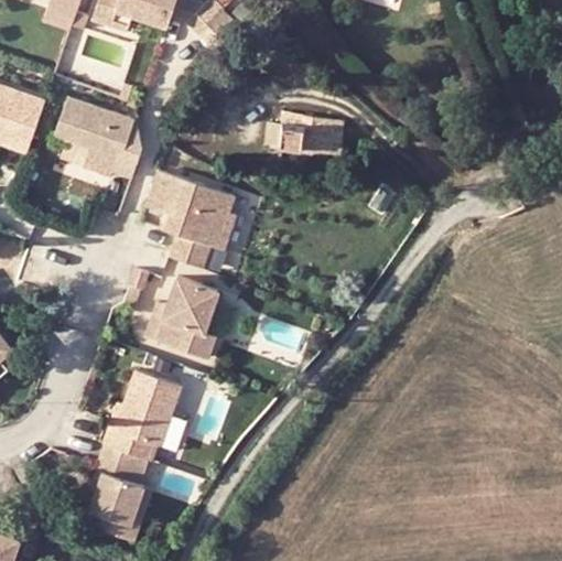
[(47,0),(44,13),(71,23),(78,0),(47,0)]
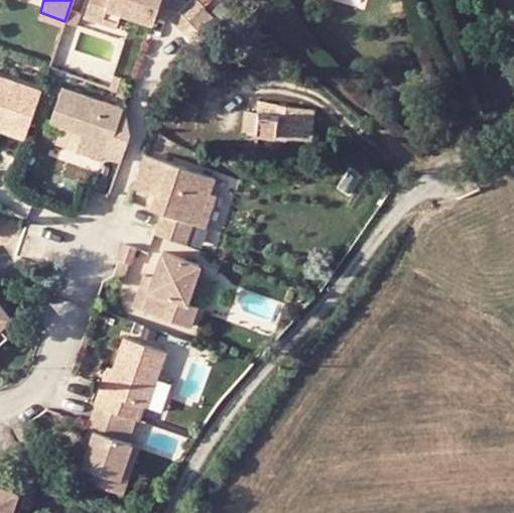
[(89,0),(84,19),(116,30),(121,15),(152,25),(154,18),(160,0),(89,0)]
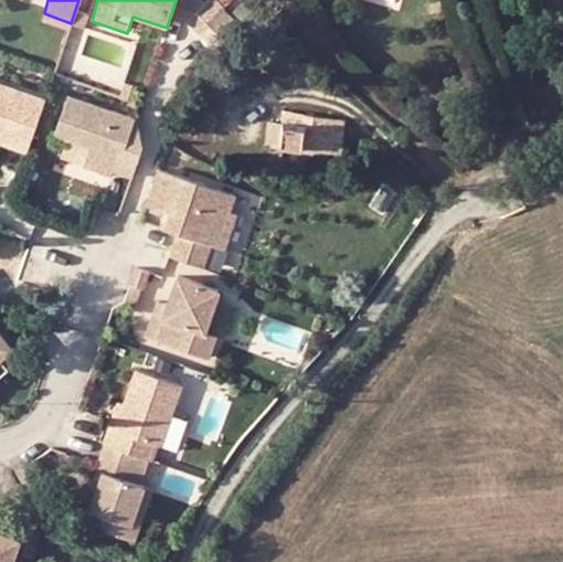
[(183,0),(176,0),(169,20),(186,24),(203,6),(183,0)]
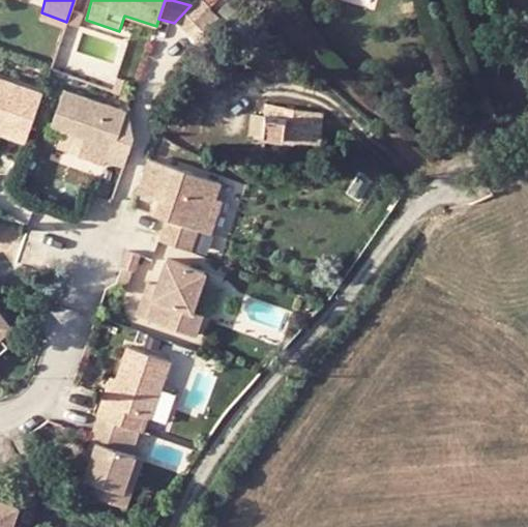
[(191,5),(174,23),(186,34),(207,12),(197,0),(191,5)]
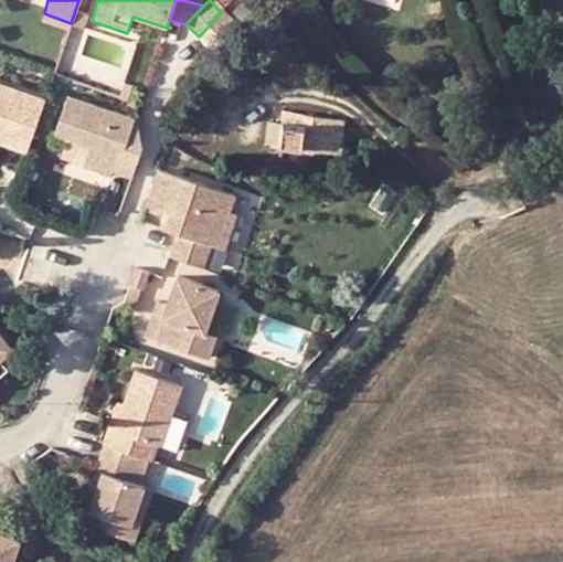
[(40,27),(66,35),(71,23),(44,13),(40,27)]
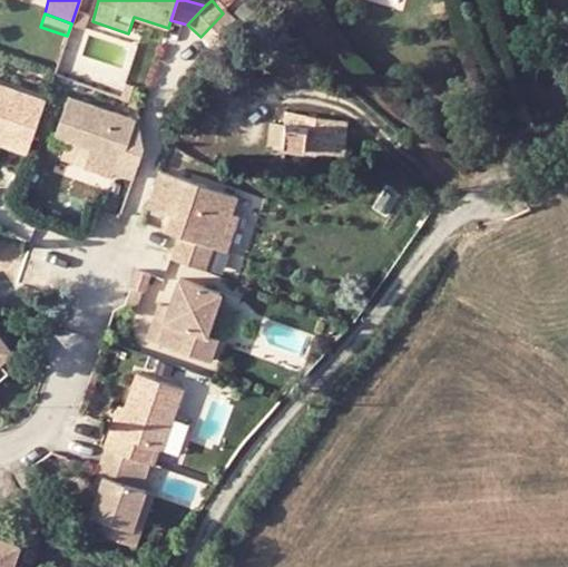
[(0,145),(27,156),(46,100),(0,84),(0,145)]
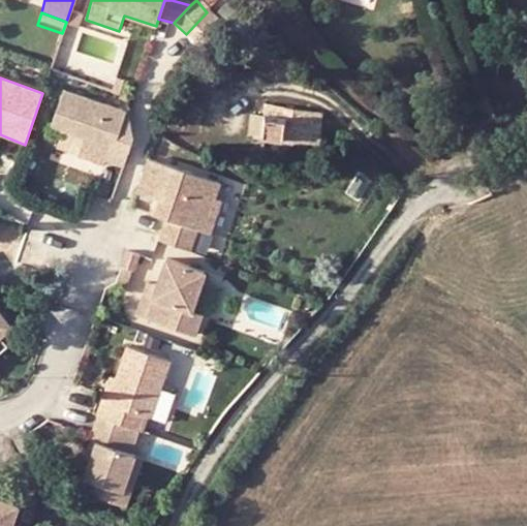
[(51,128),(83,141),(109,150),(106,161),(121,166),(129,142),(126,117),(64,93),(51,128)]
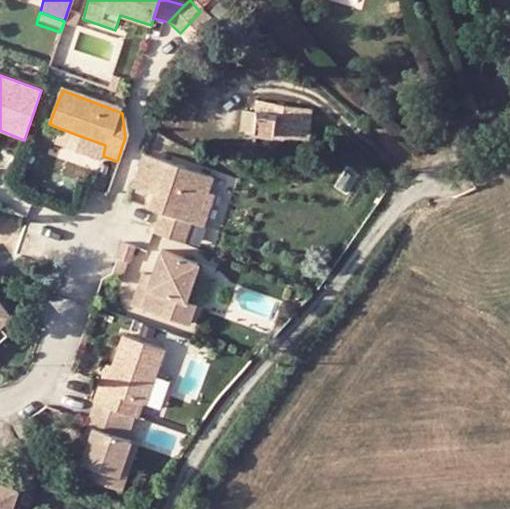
[(251,134),(270,136),(275,106),(255,105),(251,134)]
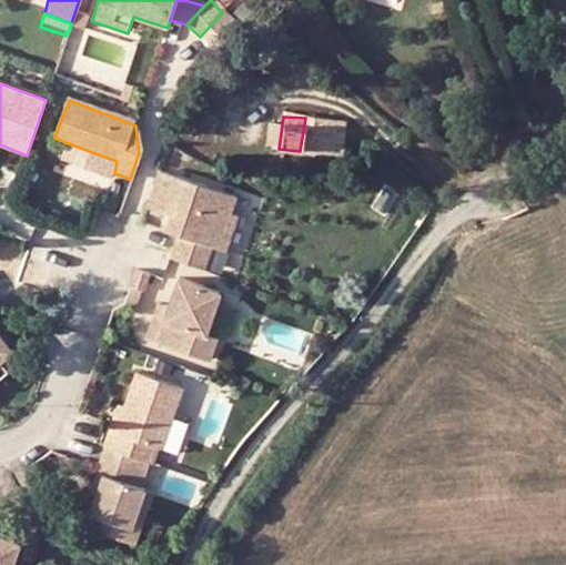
[(340,120),(305,118),(300,151),(337,153),(340,120)]
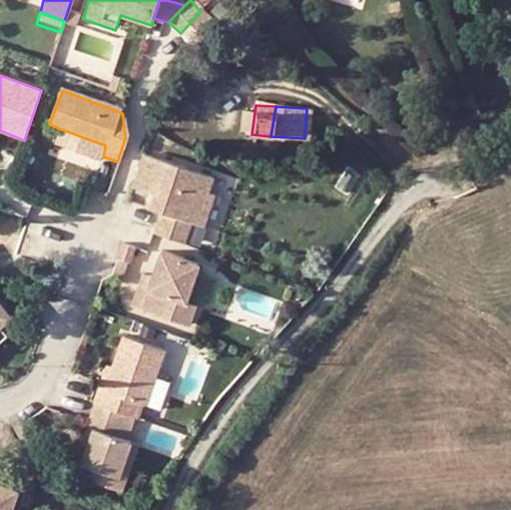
[(105,145),(80,136),(74,152),(101,162),(103,156),(105,145)]
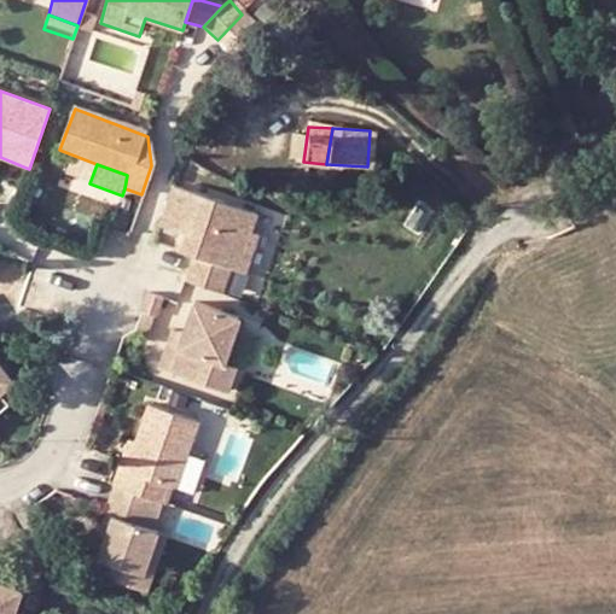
[(190,258),(182,279),(224,294),(230,276),(243,281),(256,243),(248,239),(256,216),(173,186),(158,227),(182,237),(178,252),(190,258)]
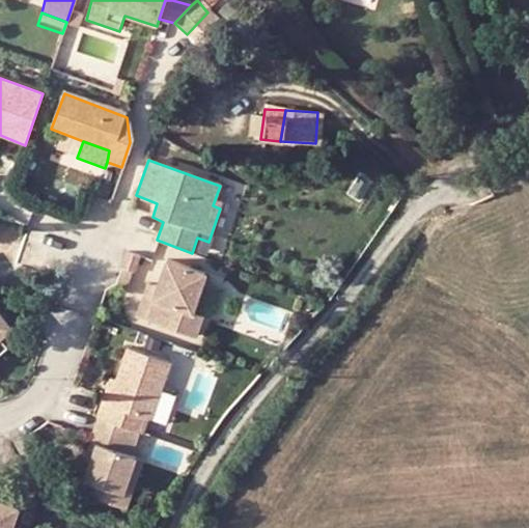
[(207,273),(168,258),(158,285),(144,324),(192,342),(200,321),(192,316),(207,273)]
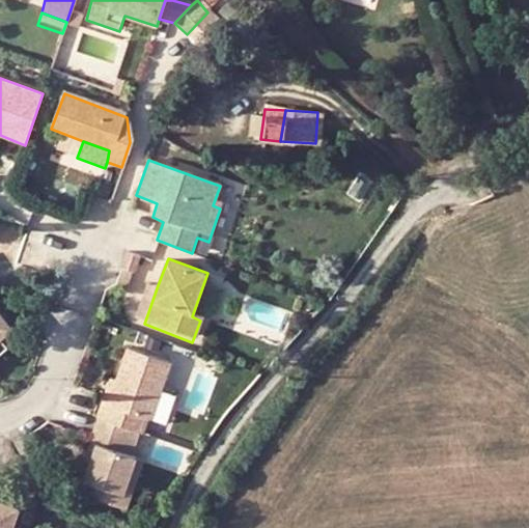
[(147,281),(133,320),(144,324),(158,285),(147,281)]
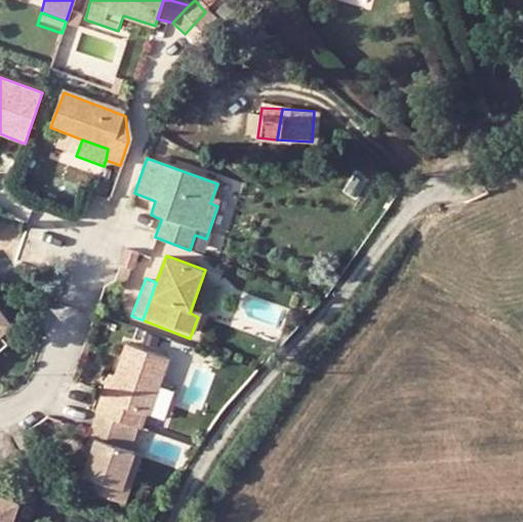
[(122,383),(109,418),(136,429),(138,425),(144,427),(147,417),(154,419),(172,365),(134,350),(122,383)]
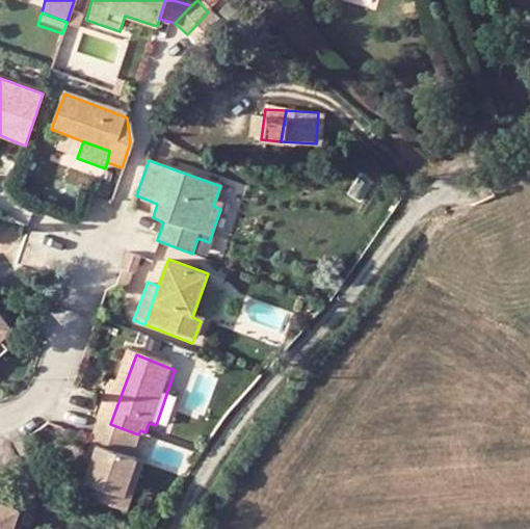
[(114,384),(100,421),(110,424),(124,388),(114,384)]
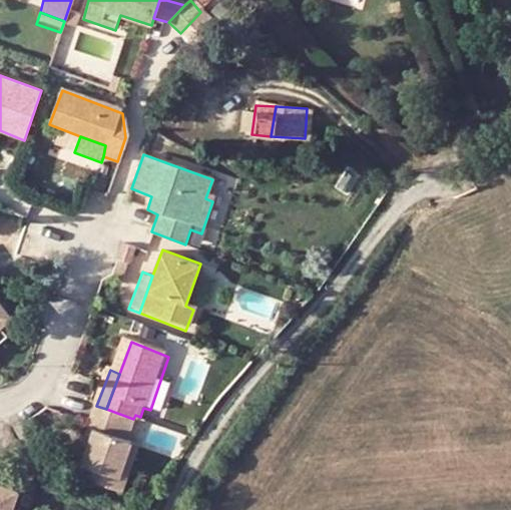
[(123,444),(133,419),(106,409),(96,406),(86,432),(93,436),(88,449),(81,466),(95,472),(90,483),(116,491),(132,447),(123,444)]
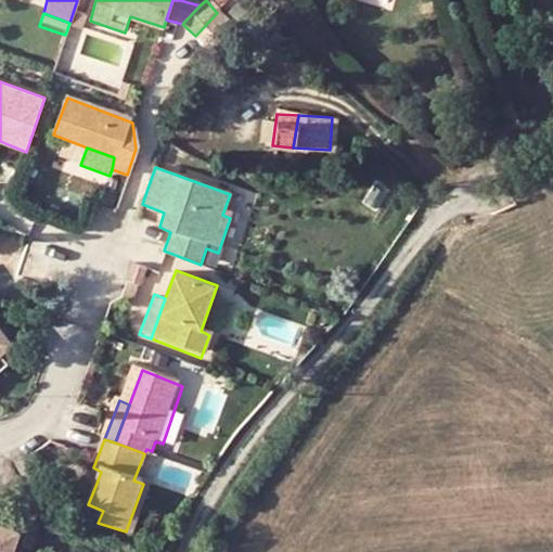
[(93,467),(87,483),(95,486),(101,472),(93,467)]
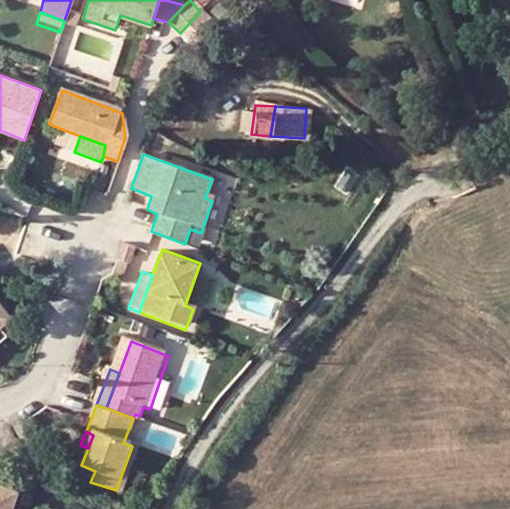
[(132,446),(116,490),(124,493),(140,449),(132,446)]
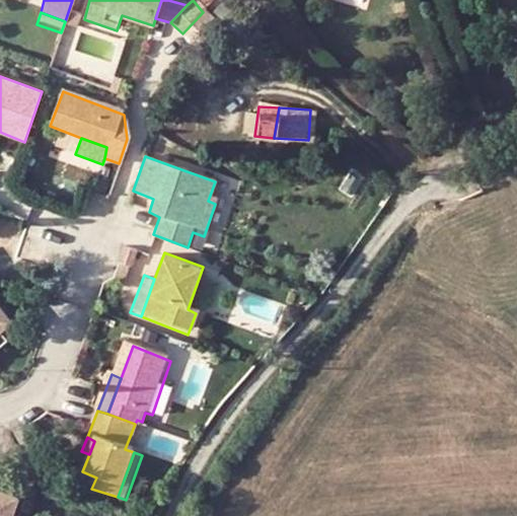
[(15,515),(24,494),(0,485),(0,515),(15,515)]
